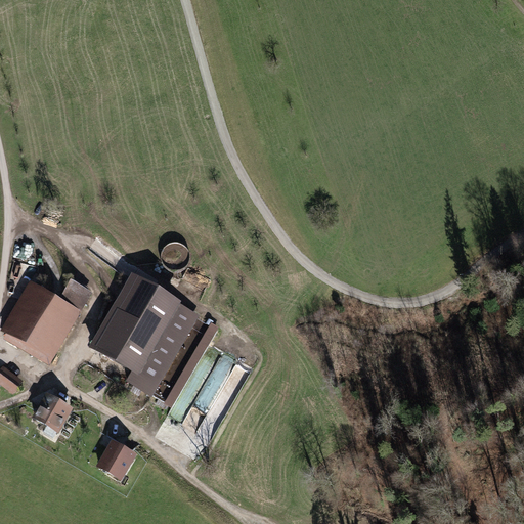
[(135,282),(98,347),(104,351),(102,355),(133,373),(128,382),(146,393),(191,315),(135,282)]
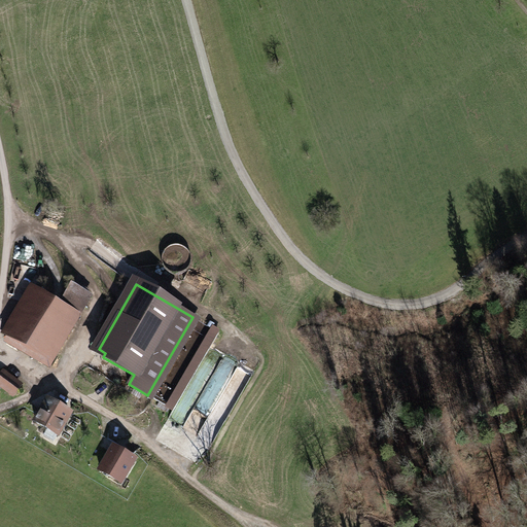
[(36,291),(9,337),(46,357),(72,313),(78,317),(91,296),(71,285),(59,305),(36,291)]
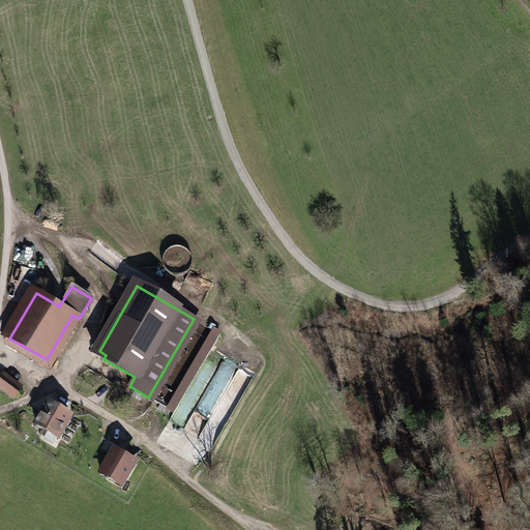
[(200,323),(194,319),(148,398),(154,402),(200,323)]
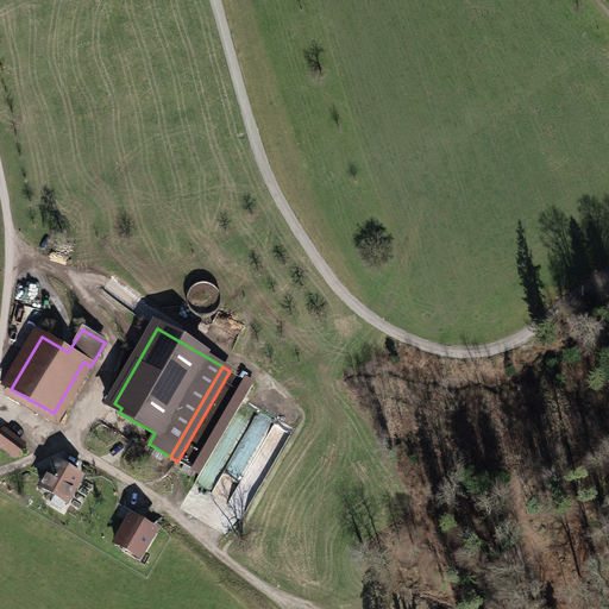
[(253,384),(244,380),(192,469),(201,475),(253,384)]
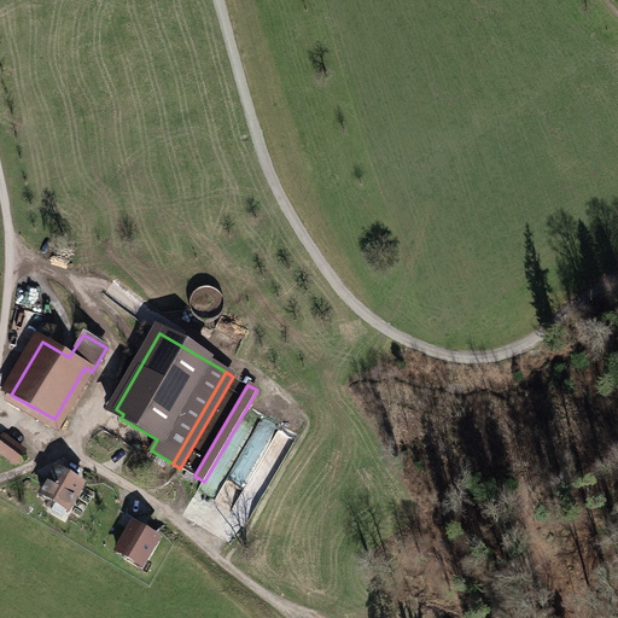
[(237,460),(216,502),(254,520),(295,435),(262,419),(255,435),(256,435),(252,443),(262,448),(252,468),(237,460)]
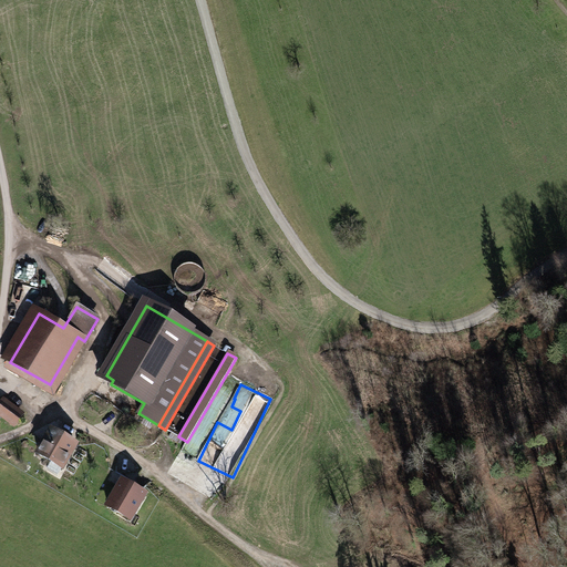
[(21,415),(3,402),(0,406),(0,414),(13,425),(21,415)]
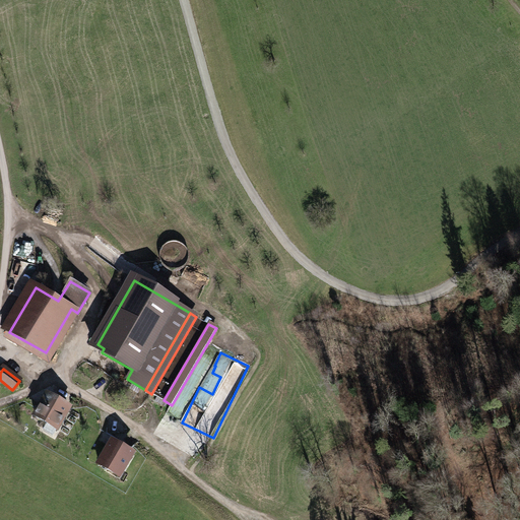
[(48,396),(36,416),(57,429),(69,409),(48,396)]
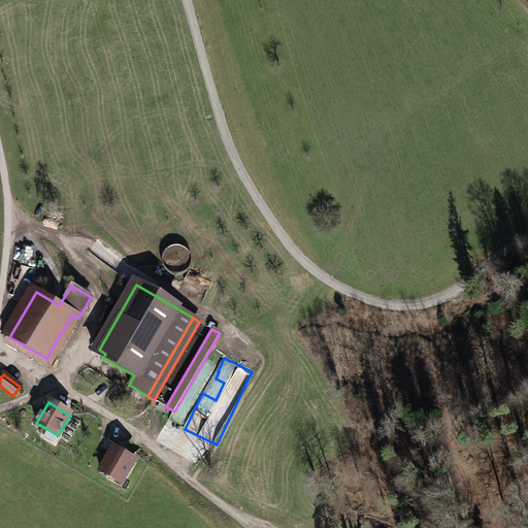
[(101,471),(121,484),(134,461),(113,449),(101,471)]
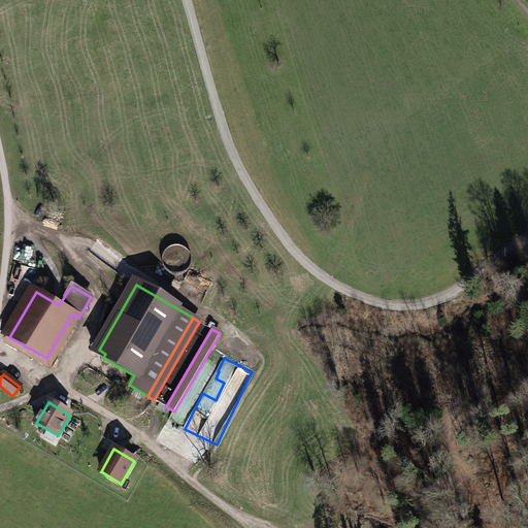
All buildings are outlined.
